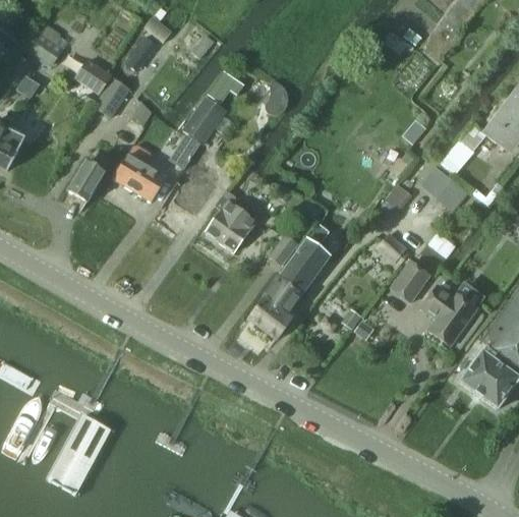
[(163,42),(172,32),(153,16),(145,26),(163,42)]
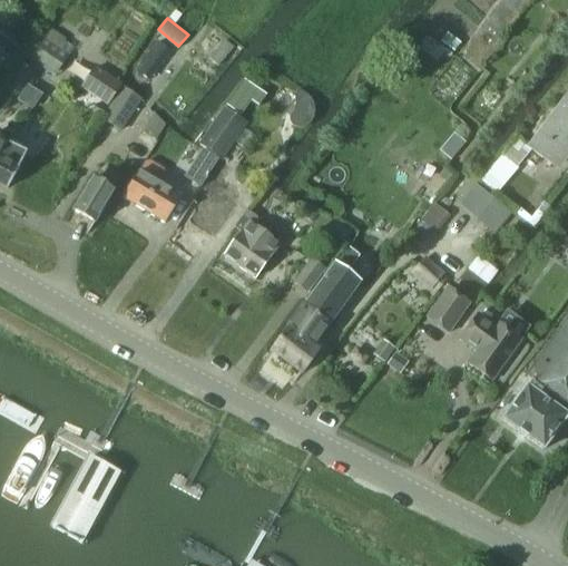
[(68,36),(48,22),(47,22),(27,54),(56,72),(75,44),(66,38),(68,36)]
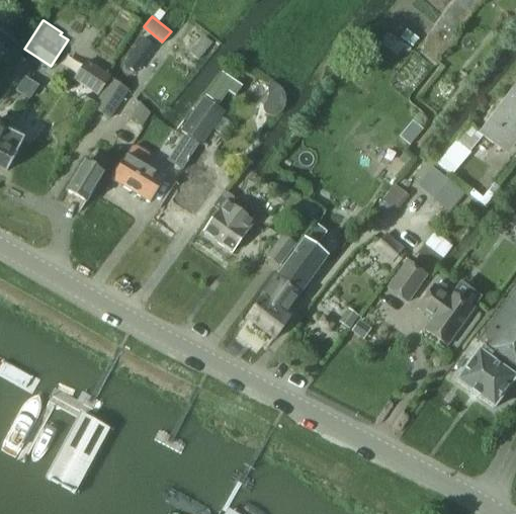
[(205,33),(191,51),(198,58),(213,40),(205,33)]
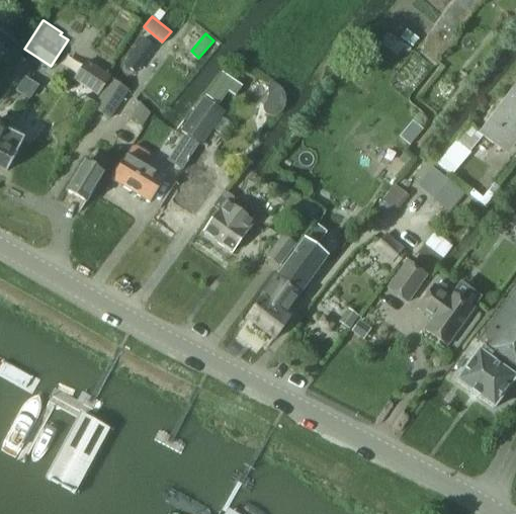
[(406,59),(414,49),(401,38),(393,50),(406,59)]
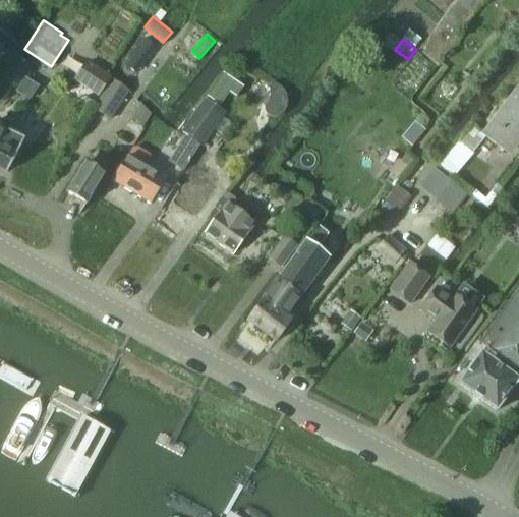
[(114,74),(90,58),(75,77),(100,95),(114,74)]
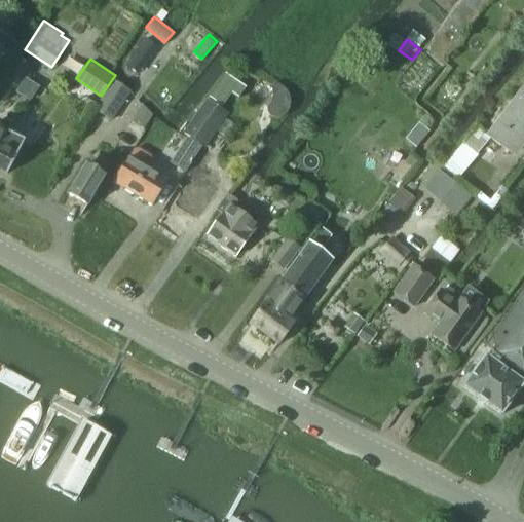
[(29,75),(50,90),(59,79),(37,64),(29,75)]
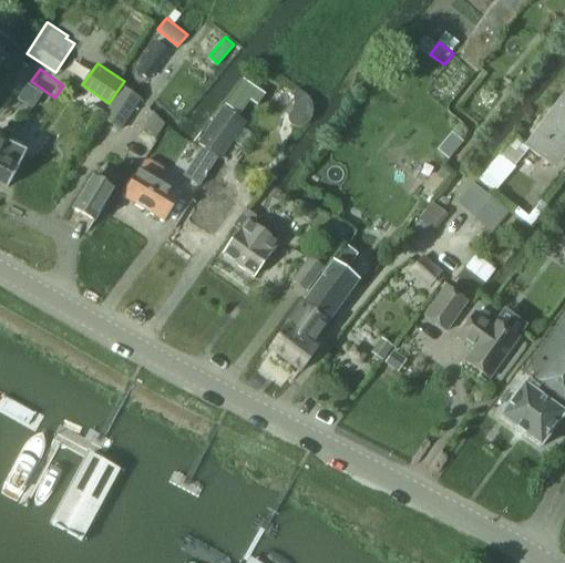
[(122,86),(110,103),(111,104),(103,115),(121,128),(139,100),(140,99),(131,92),(122,86)]
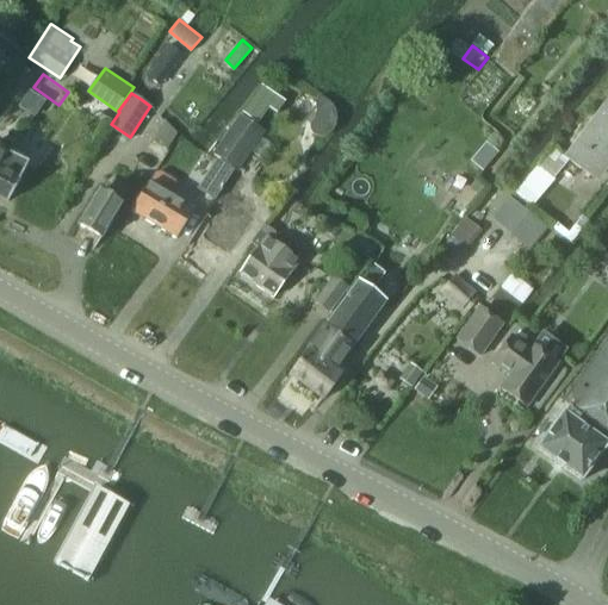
[(335,108),(335,107),(334,106),(334,104),(333,104),(332,101),(330,100),(329,99),(328,98),(315,116),(314,117),(312,118),(310,120),(310,122),(310,124),(310,125),(310,129),(311,130),(314,131),(316,132),(317,133),(321,133),(322,133),(323,133),(324,133),(328,132),(329,132),(332,130),(333,129),(334,126),(335,123),(336,120),(336,119),(336,117),(336,116),(336,114),(336,113),(336,111),(336,110),(335,108)]
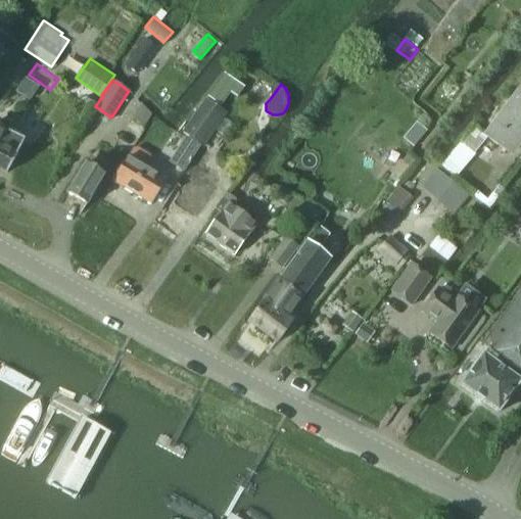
[(520,84),(485,132),(498,141),(501,138),(513,147),(520,136),(520,84)]
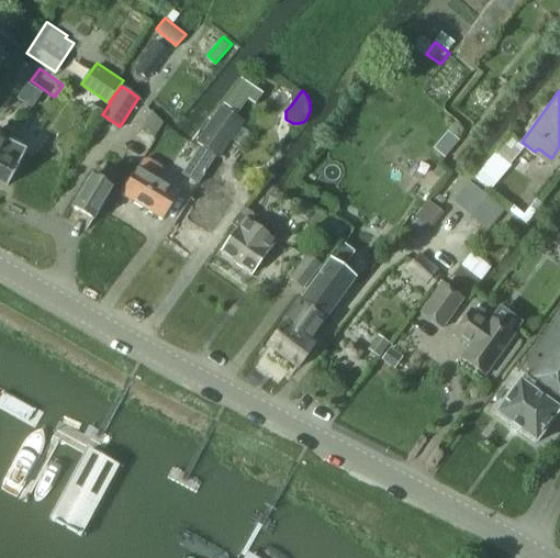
[(91,108),(101,113),(105,104),(96,100),(91,108)]
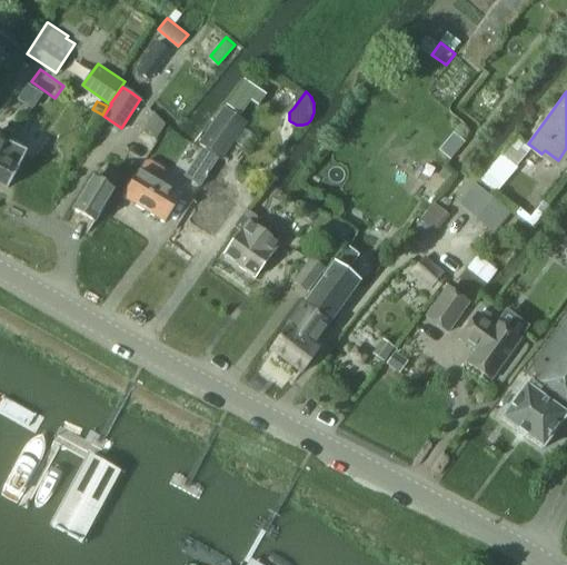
[(222,157),(248,120),(225,105),(199,141),(222,157)]
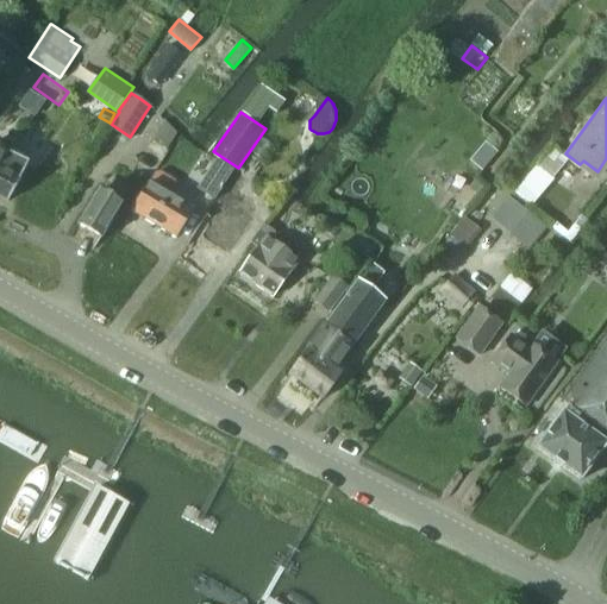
[(167,148),(179,131),(164,117),(151,138),(167,148)]
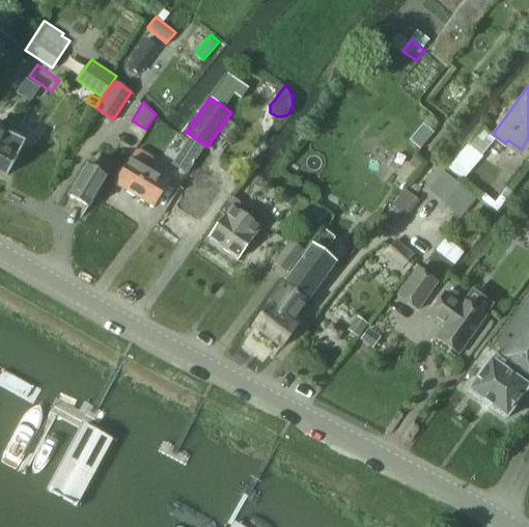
[(425,122),(411,138),(422,147),(436,131),(425,122)]
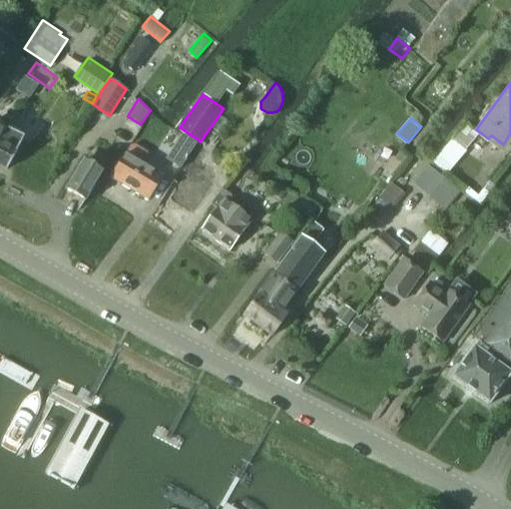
[(0,122),(0,162),(8,167),(24,135),(0,122)]
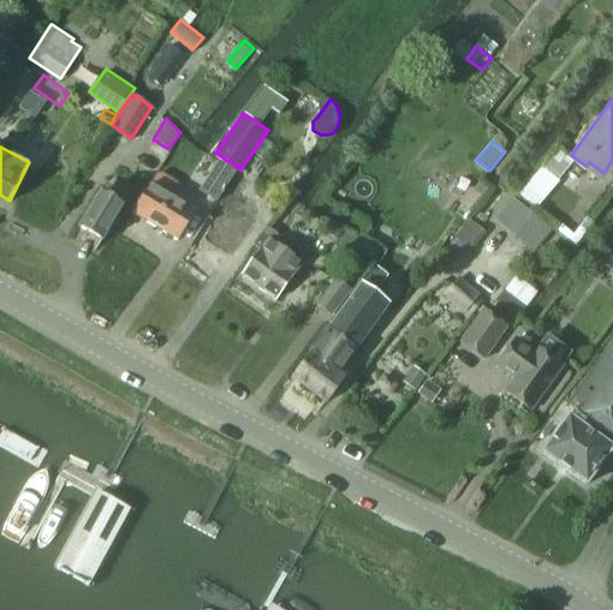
[(220,195),(236,169),(224,161),(208,186),(220,195)]
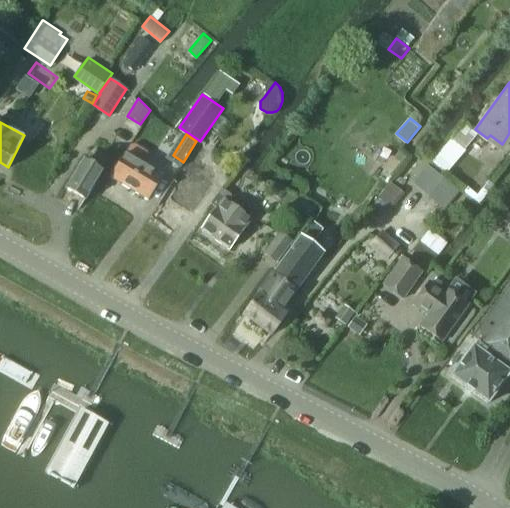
[(451,136),(433,158),(447,170),(465,148),(451,136)]
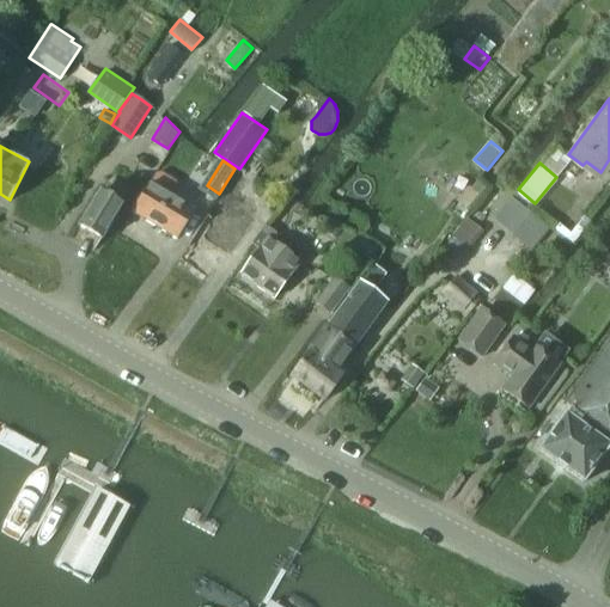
[(150,181),(132,209),(177,237),(195,208),(172,194),(180,183),(159,171),(153,182),(150,181)]
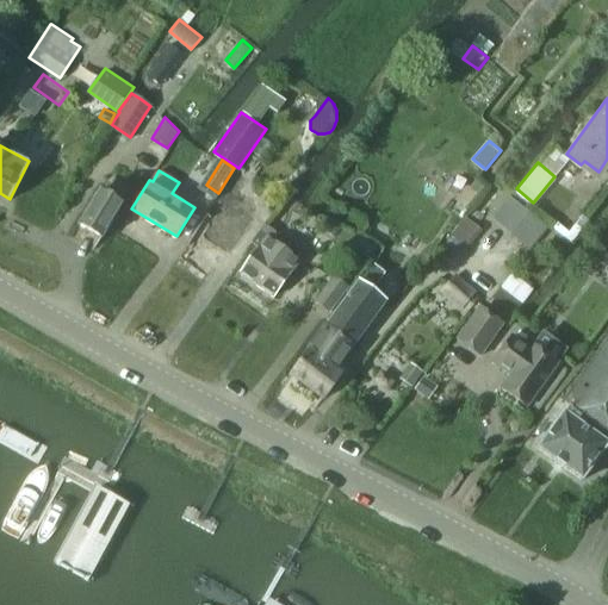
[(242,182),(234,176),(218,198),(224,203),(204,231),(229,250),(259,207),(236,192),(242,182)]
